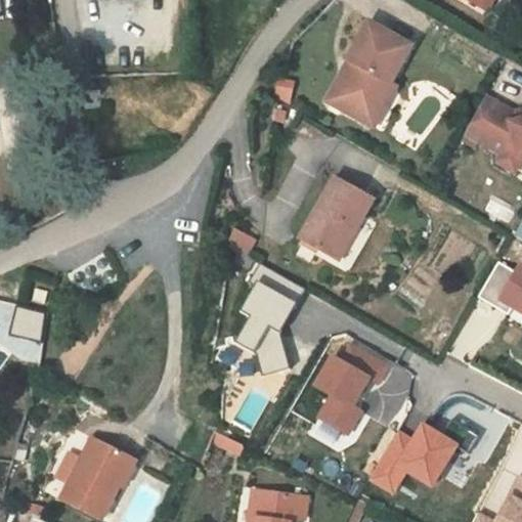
[(366,121),(389,81),(392,83),(414,44),(371,20),(349,58),(350,59),(354,61),(347,74),(344,72),(328,99),(366,121)]
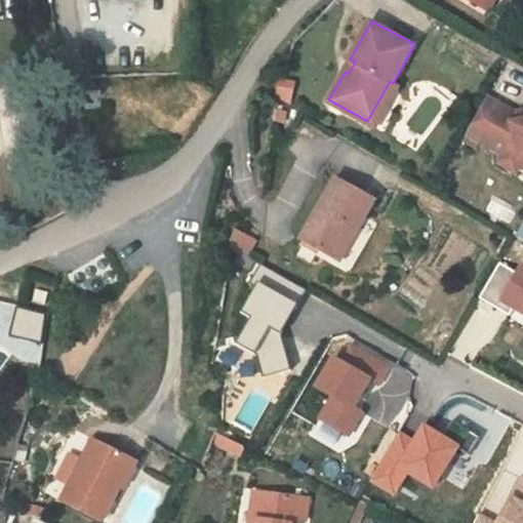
[(355,62),(351,59),(345,72),(348,74),(355,62)]
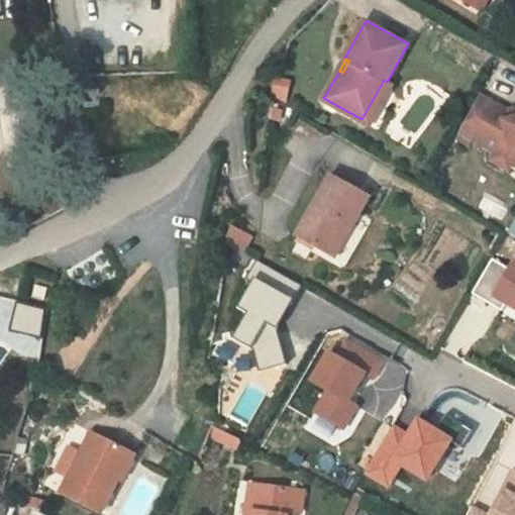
[(393,85),(387,82),(384,80),(362,119),(371,124),(393,85)]
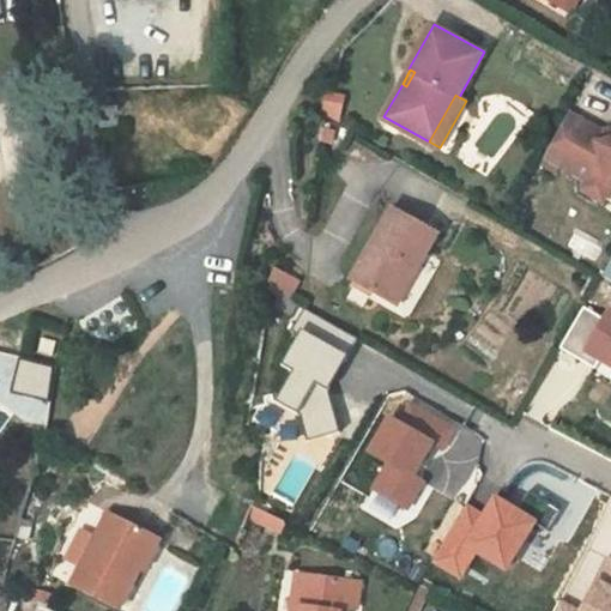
[(610,135),(603,138),(600,128),(569,112),(546,152),(591,177),(586,186),(604,195),(610,185),(610,135)]
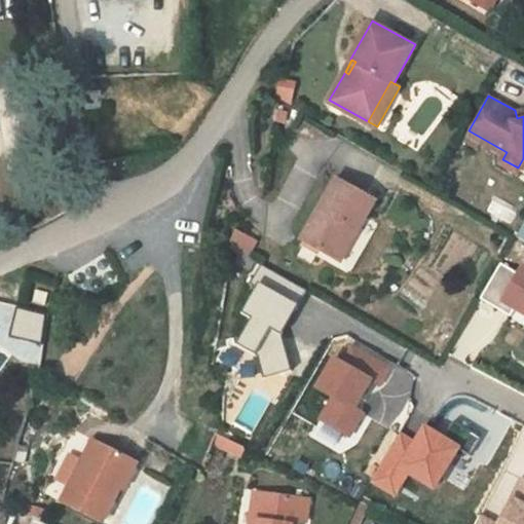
[(523,108),(515,110),(517,118),(523,116),(523,108)]
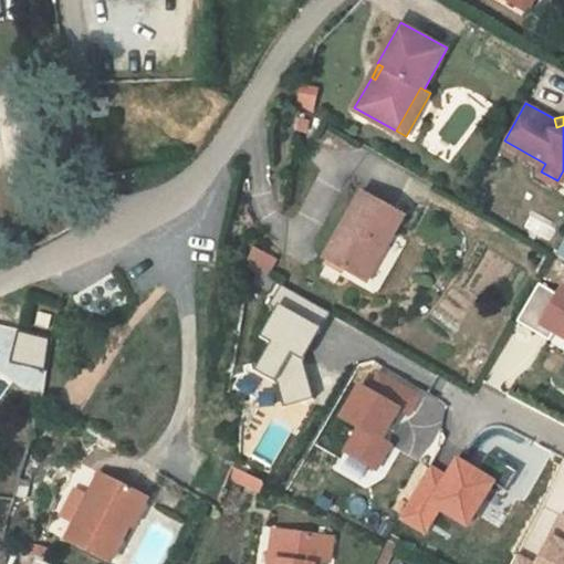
[(363,277),(380,246),(385,249),(405,213),(363,189),(326,256),(363,277)]
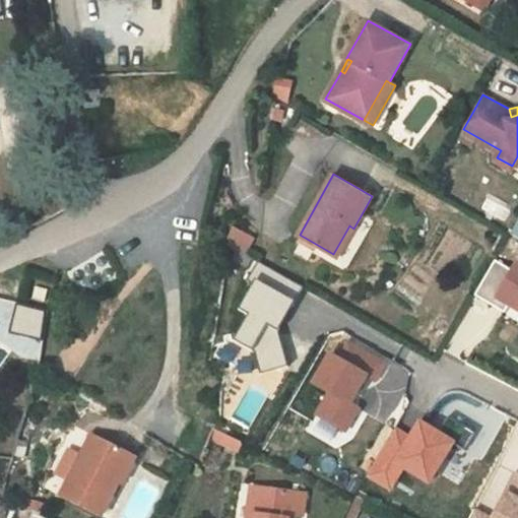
[(337,257),(353,229),(349,225),(333,254),(337,257)]
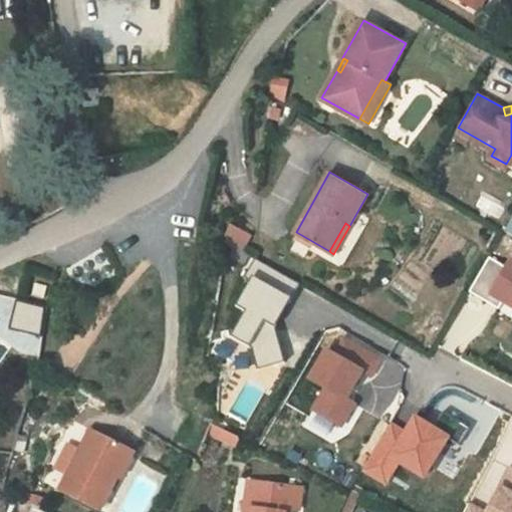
[(252,234),(233,225),(227,241),(245,249),(252,234)]
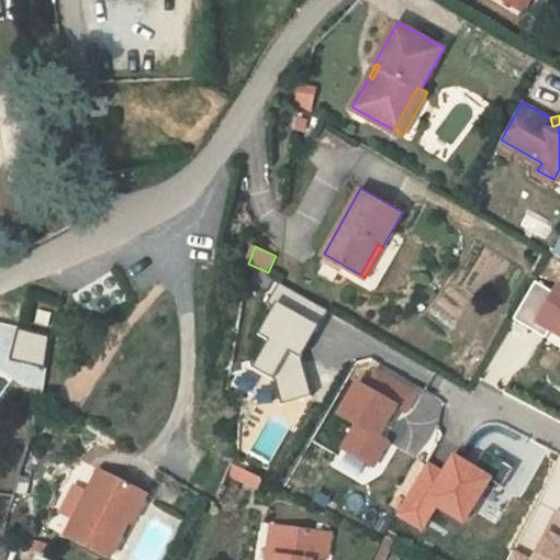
[(536,279),(514,317),(535,329),(539,321),(551,328),(559,333),(559,284),(555,291),(536,279)]
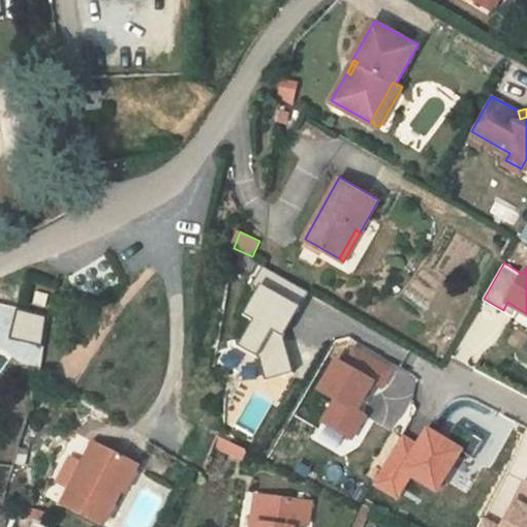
[(240,315),(250,320),(235,347),(256,360),(264,381),(291,372),(281,337),(282,335),(278,333),(290,310),(296,312),(308,290),(261,264),(248,286),(254,289),(240,315)]
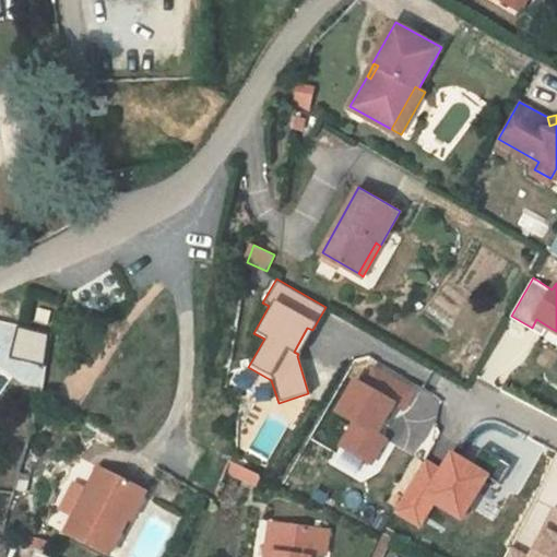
[(54,310),(40,307),(37,320),(50,322),(54,310)]
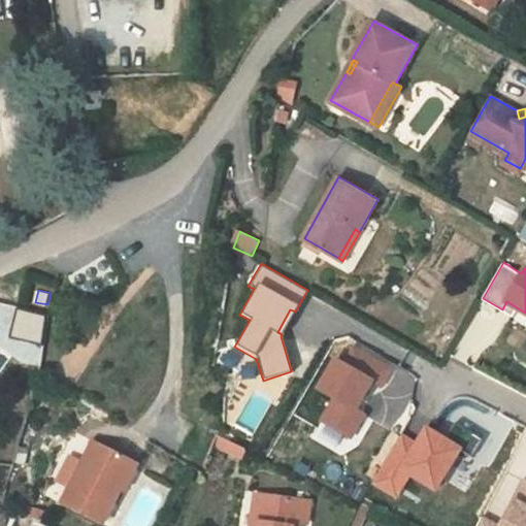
[(518,308),(506,301),(502,309),(514,316),(518,308)]
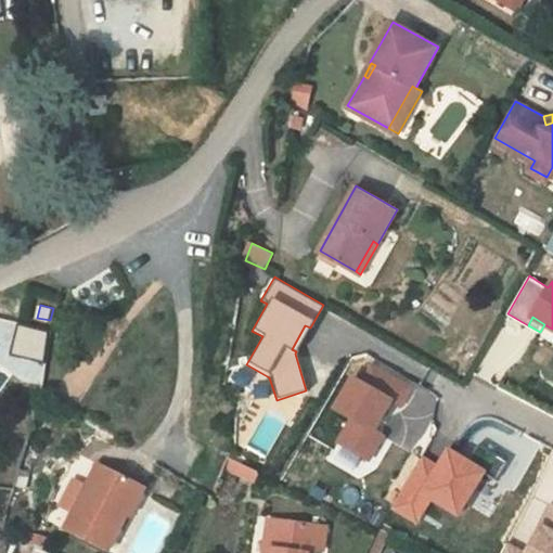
[(49,360),(54,330),(18,321),(11,355),(49,360)]
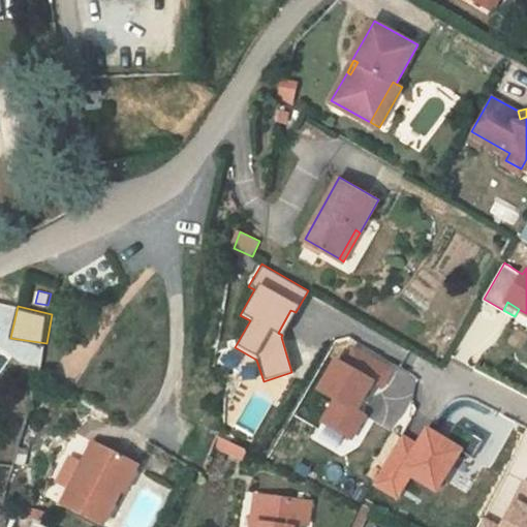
[(383,385),(393,368),(355,347),(346,363),(338,359),(320,389),(337,398),(323,421),(353,437),(367,414),(359,409),(374,381),(383,385)]
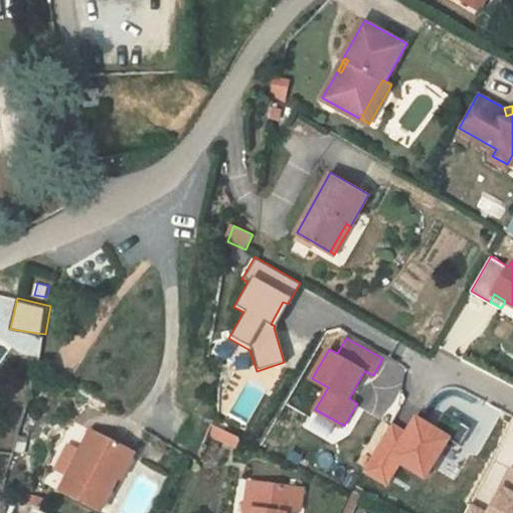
[(407,433),(392,423),(365,469),(387,483),(400,462),(426,478),(450,439),(462,446),(473,428),(446,411),(436,429),(417,417),(407,433)]
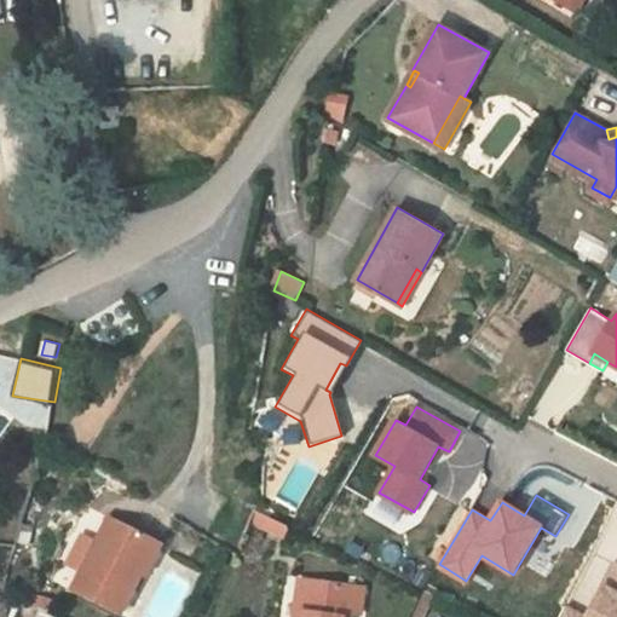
[(288,525),(264,513),(259,524),(284,535),(288,525)]
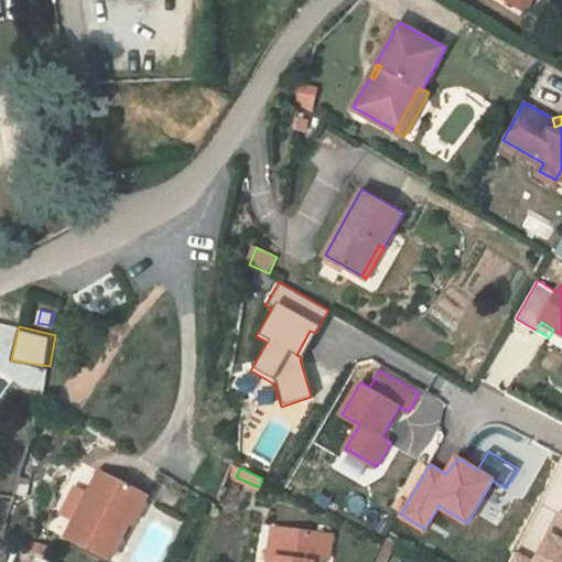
[(130,520),(146,492),(101,469),(67,536),(111,559),(130,520)]
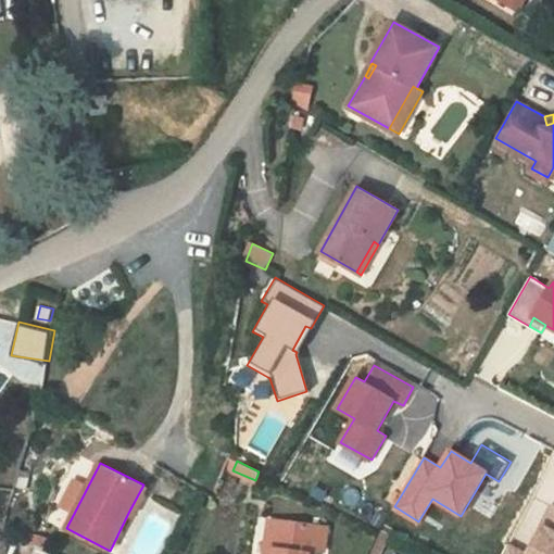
[(33,470),(22,468),(17,487),(28,489),(33,470)]
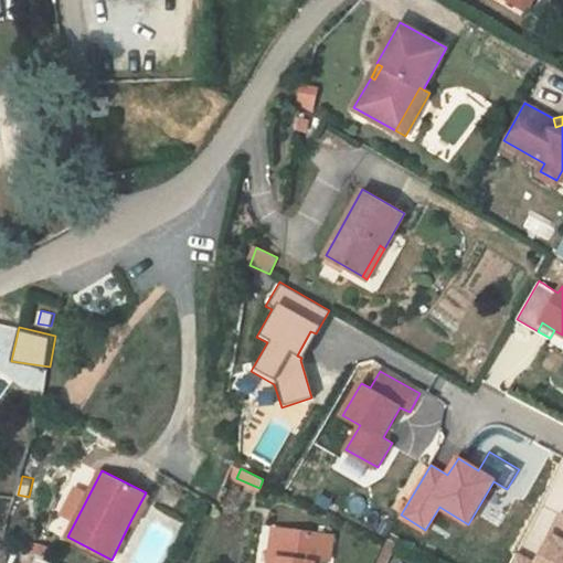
[(150,496),(146,492),(130,521),(136,524),(150,496)]
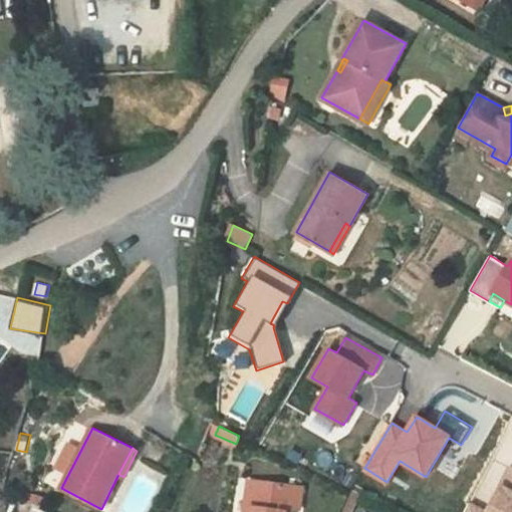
[(511,469),(489,511),(471,503),(466,511),(511,511),(511,469)]
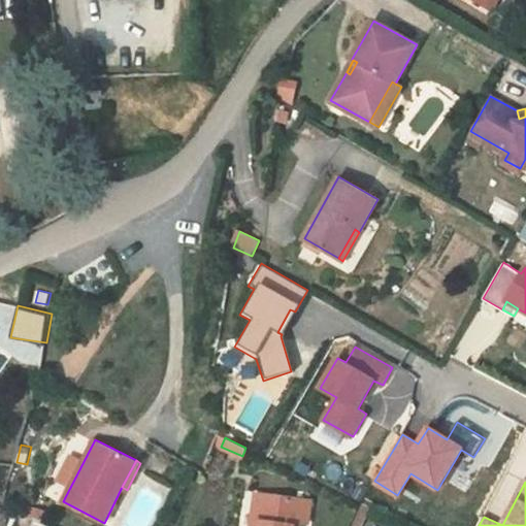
[(253,525),(259,525),(264,493),(258,493),(253,525)]
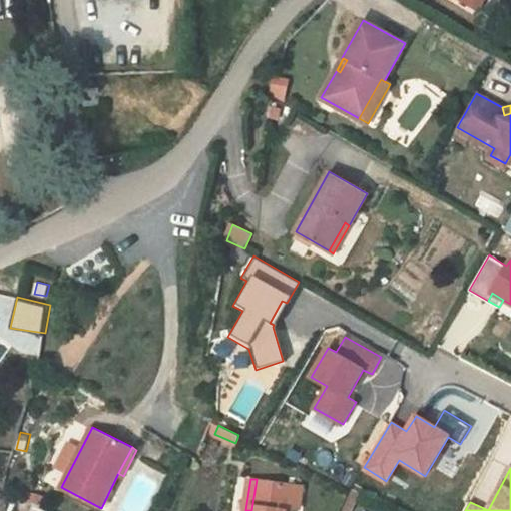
[(294,485),(257,479),(251,510),(290,510),(291,506),(294,485)]
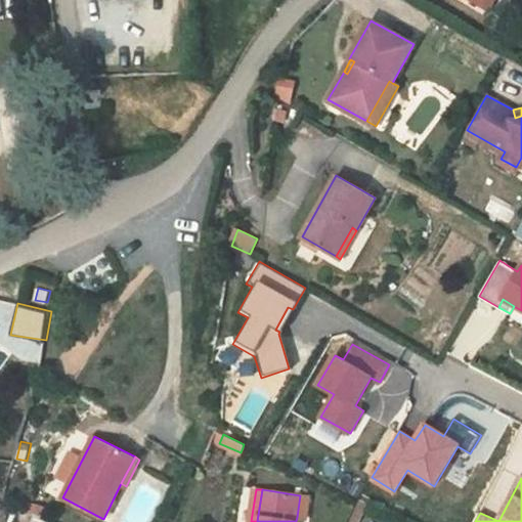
[(308,496),(300,495),(297,517),(305,518),(308,496)]
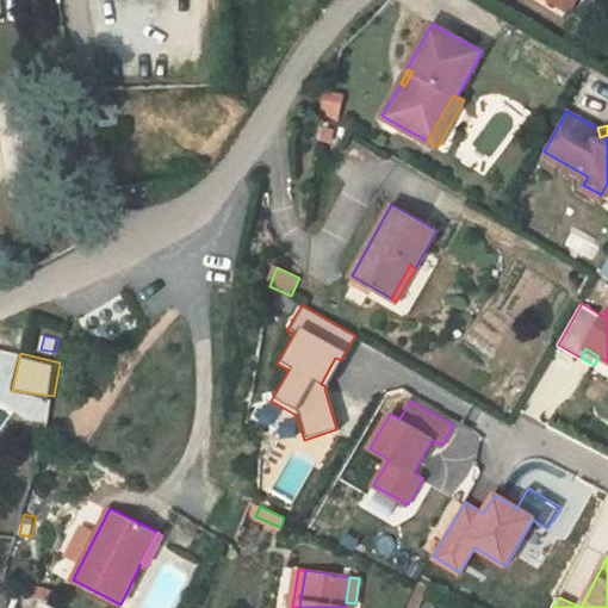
[(419,607),(429,584),(420,579),(408,606),(413,607),(419,607)]
